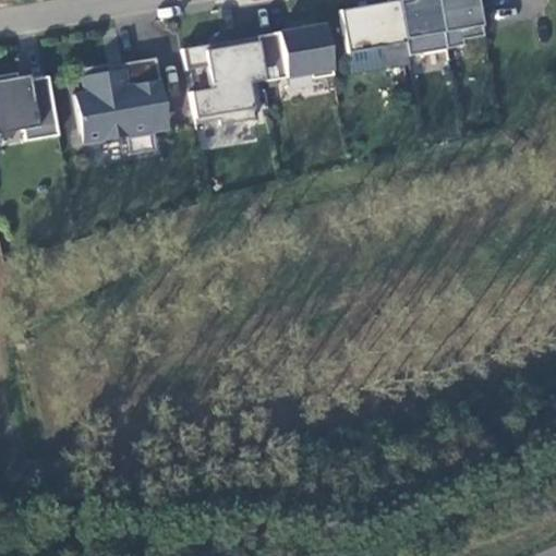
[(410,55),(400,0),(394,0),(341,9),(349,52),(385,46),(388,68),(412,63),(410,55)]
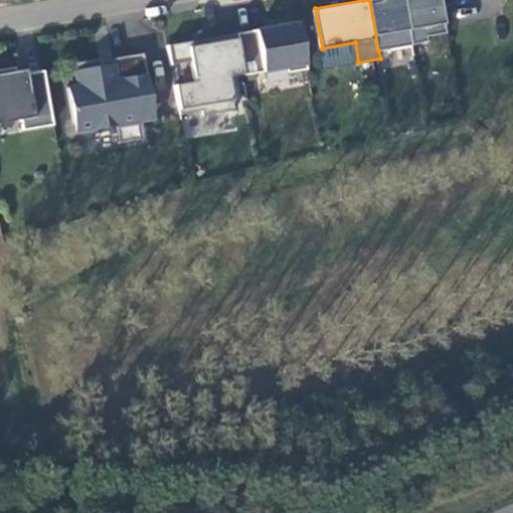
[(369,0),(378,50),(414,44),(405,0),(369,0)]
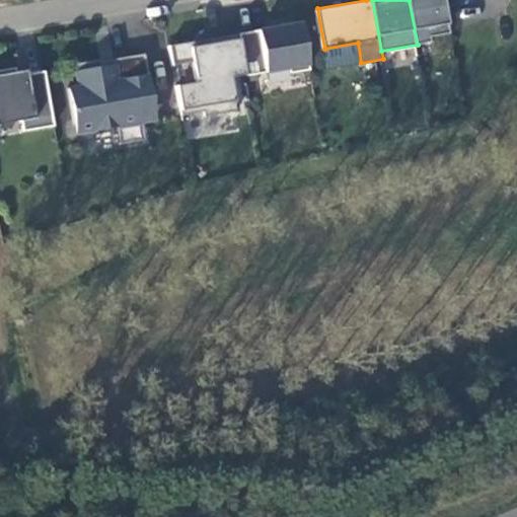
[(409,0),(418,45),(433,43),(432,35),(452,32),(446,0),(409,0)]
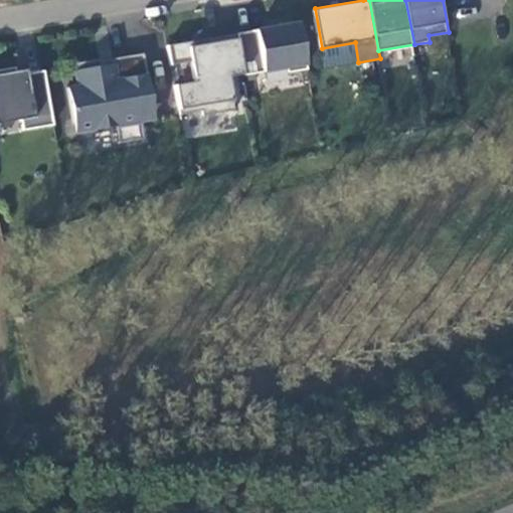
[(310,67),(302,21),(239,31),(246,72),(246,73),(289,66),(290,71),(310,67)]
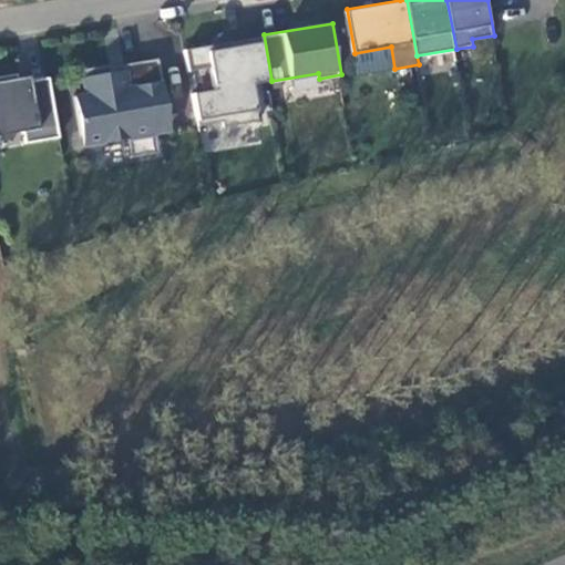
[(264,34),(188,48),(193,69),(214,65),(218,86),(196,90),(202,124),(226,120),(227,125),(263,120),(256,82),(271,80),(264,34)]
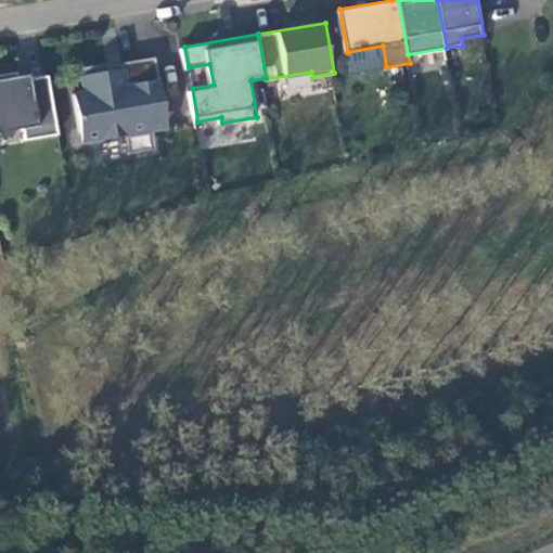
[(156,129),(152,104),(166,101),(158,56),(126,62),(128,74),(115,76),(112,62),(84,67),(88,91),(77,93),(86,142),(156,129)]
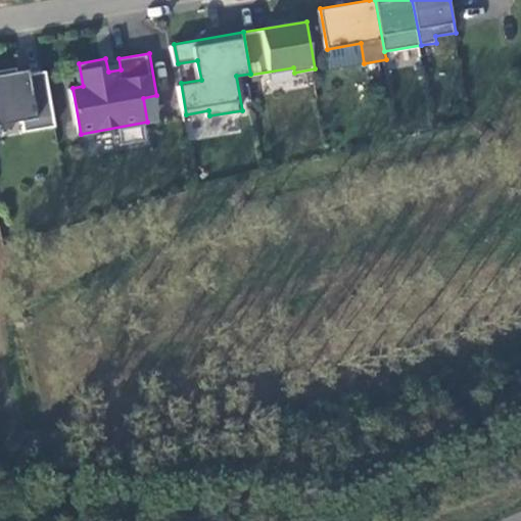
[(30,132),(60,127),(51,72),(34,75),(34,69),(22,72),(21,68),(0,72),(0,121),(0,122),(1,126),(28,121),(30,132)]
